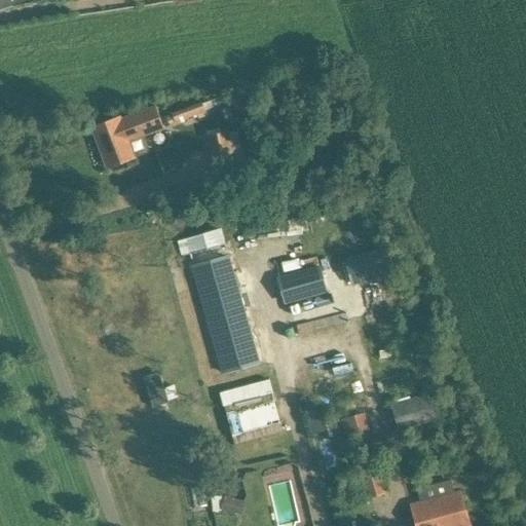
[(0,0),(0,10),(12,6),(10,0),(0,0)]
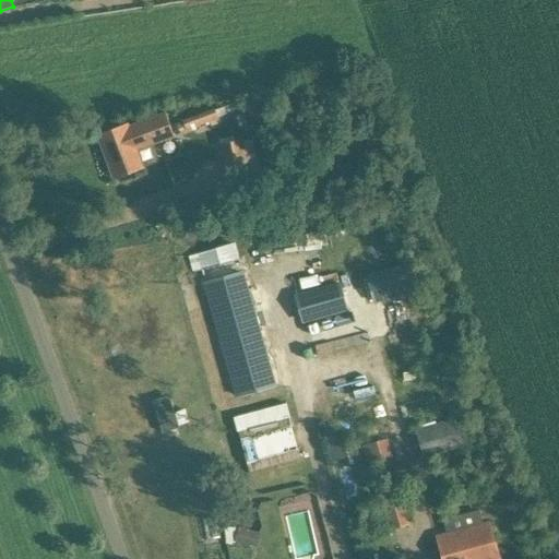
[(211,126),(219,122),(215,109),(182,121),(186,130),(210,121),(211,126)]
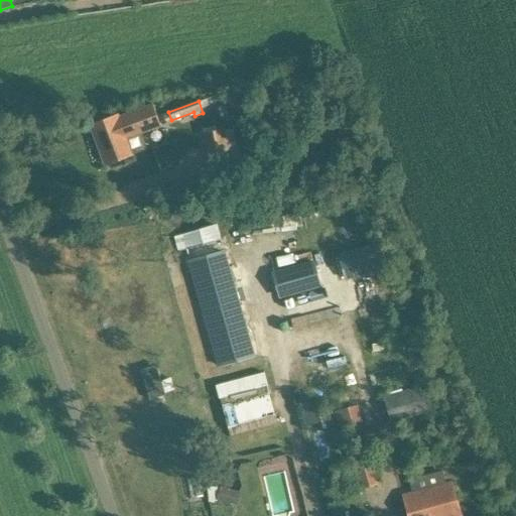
[(152,103),(110,118),(91,125),(106,164),(124,157),(147,148),(141,132),(160,125),(152,103)]
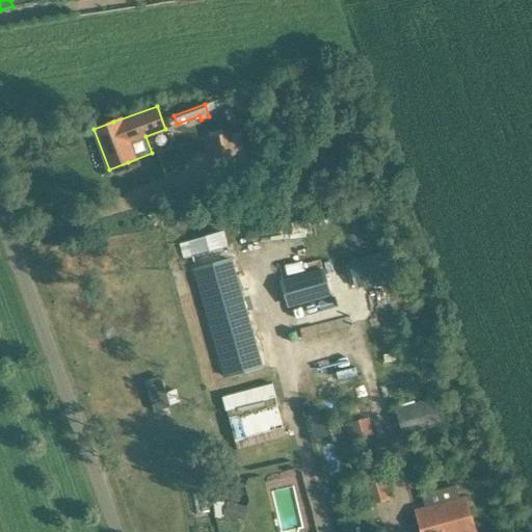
[(229,123),(239,118),(234,106),(224,110),(229,123)]
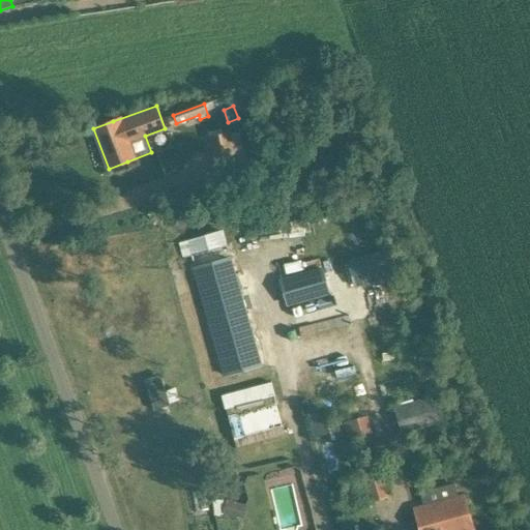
[(232,135),(232,133),(210,137),(218,178),(240,174),(238,164),(246,162),(240,133),(232,135)]
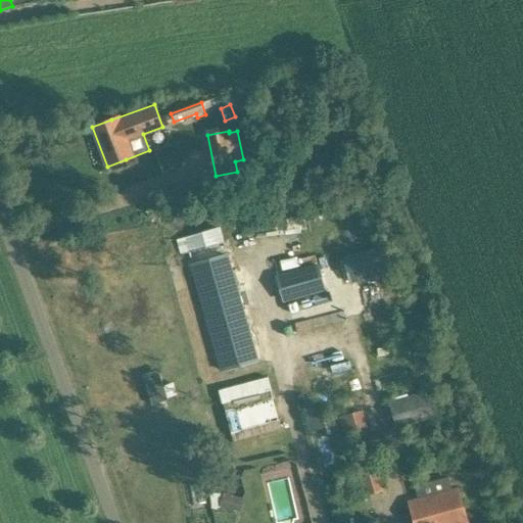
[(201,298),(222,371),(273,357),(264,327),(252,330),(239,286),(250,283),(247,272),(235,275),(222,228),(176,240),(193,300),(201,298)]
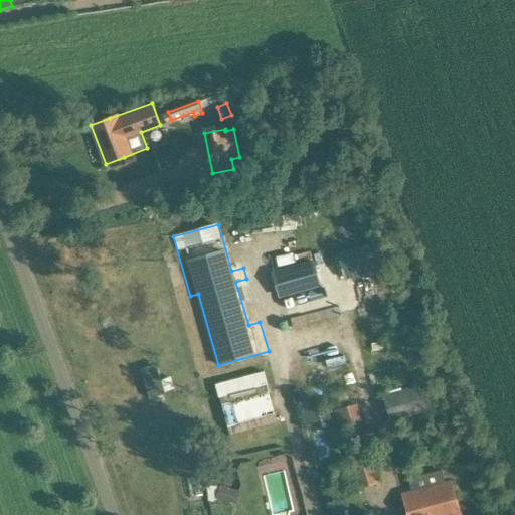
[(338,254),(346,280),(394,265),(386,238),(376,241),(373,232),(341,242),(345,252),(338,254)]
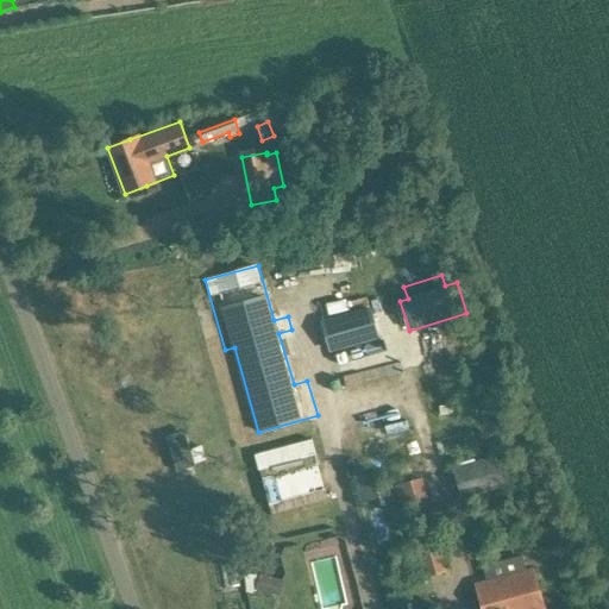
[(322,321),(332,353),(381,339),(371,307),(322,321)]
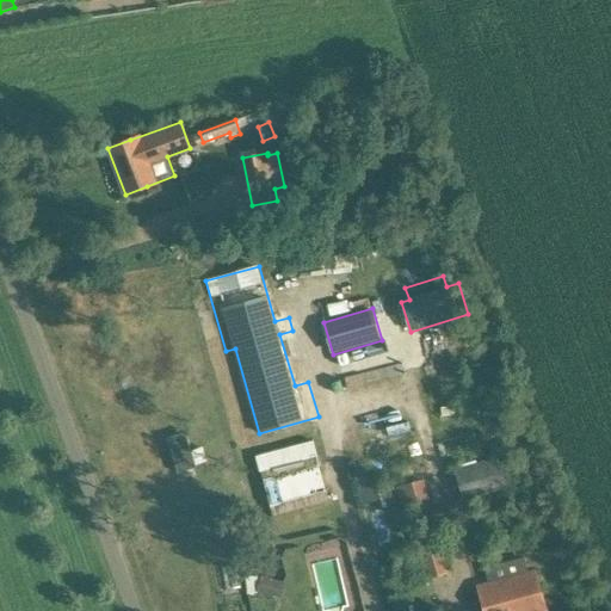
[(167,437),(178,473),(196,467),(196,464),(208,461),(202,440),(190,444),(185,431),(167,437)]
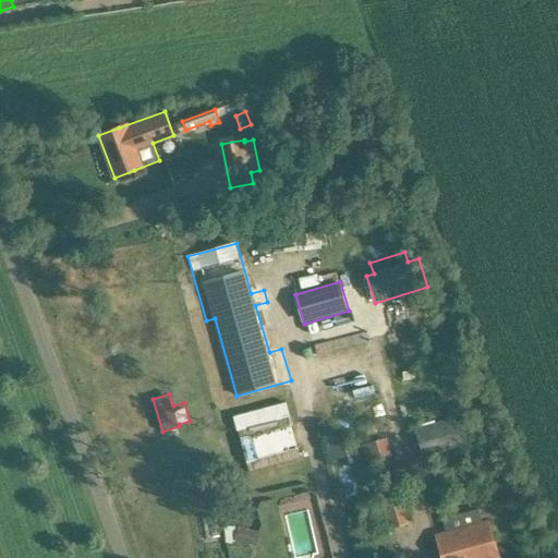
[(416,428),(425,458),(469,446),(461,417),(456,419),(451,405),(422,414),(425,426),(416,428)]
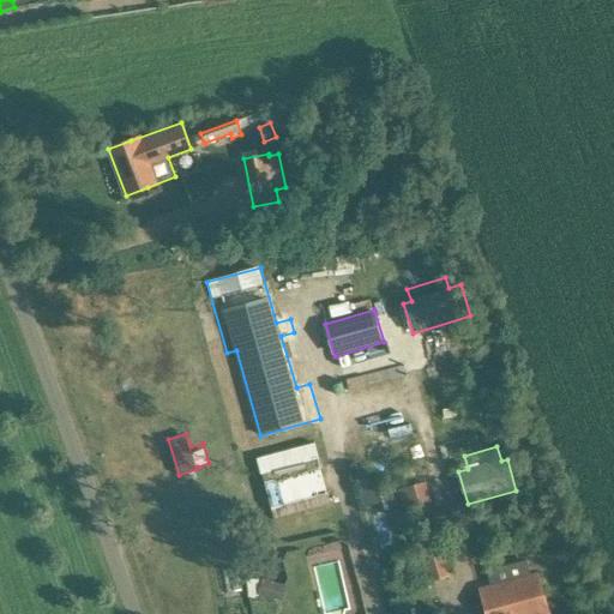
[(411,485),(398,488),(405,516),(420,512),(411,485)]
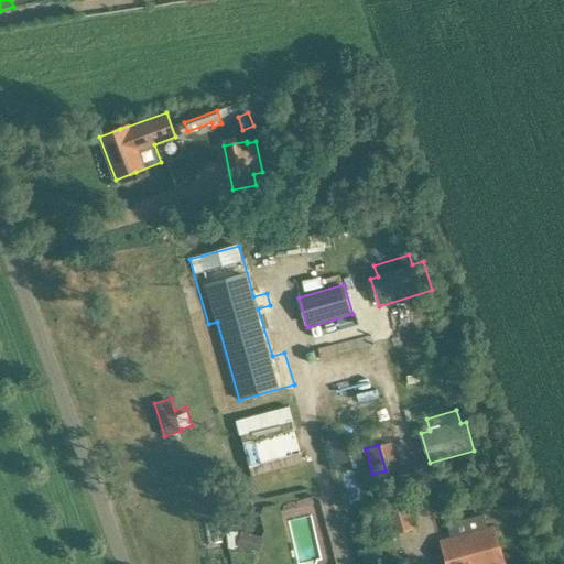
[(386,497),(396,535),(415,530),(405,492),(386,497)]
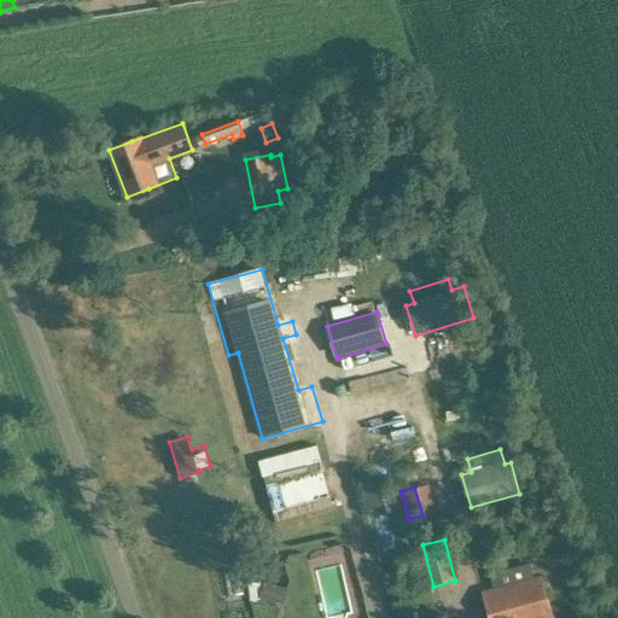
[(485,592),(490,611),(491,617),(552,617),(542,577),(535,579),(530,564),(490,573),(495,589),(485,592)]
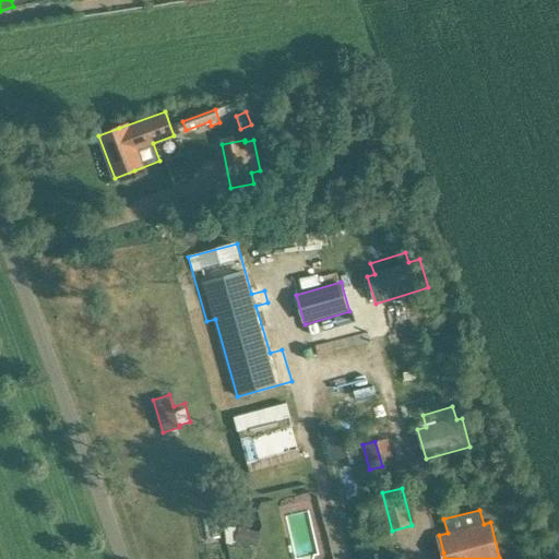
[(366,521),(369,534),(379,531),(376,519),(366,521)]
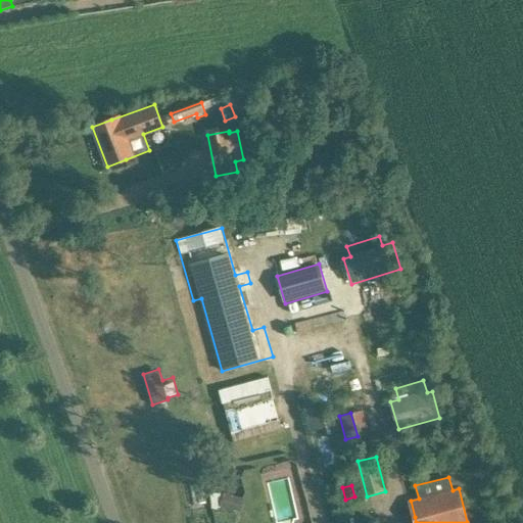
[(218,508),(237,514),(242,500),(222,493),(218,508)]
